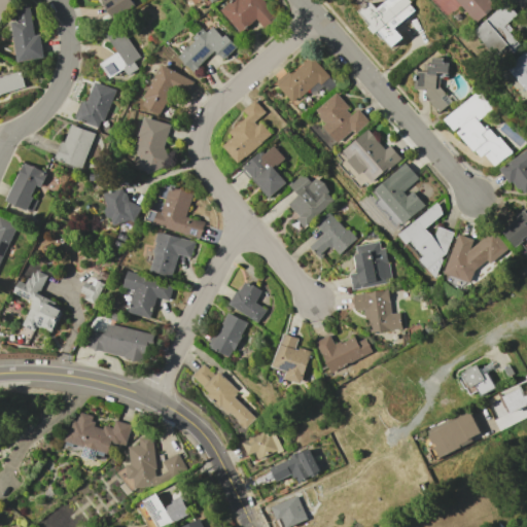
[(0,0),(11,0),(0,21),(0,0)]
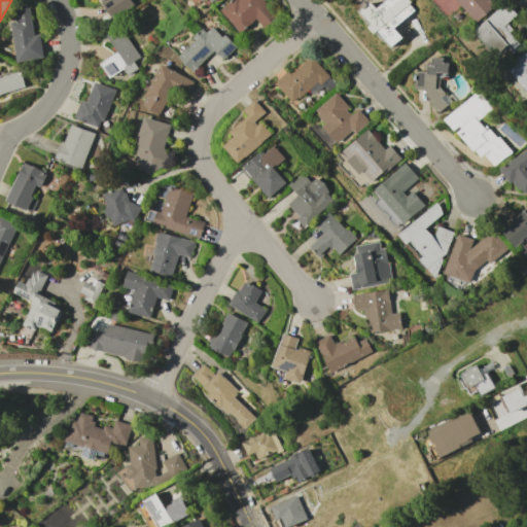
[(102,0),(130,0),(134,5),(113,19),(102,2),(103,1),(102,0)]
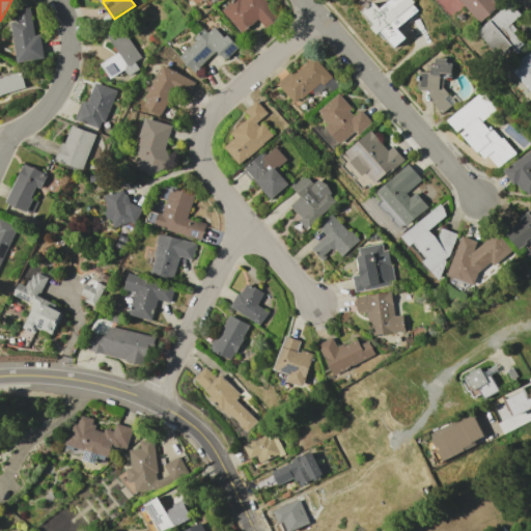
[(222,9),(232,0),(264,0),(281,18),(268,30),(258,20),(243,33),(222,9)]
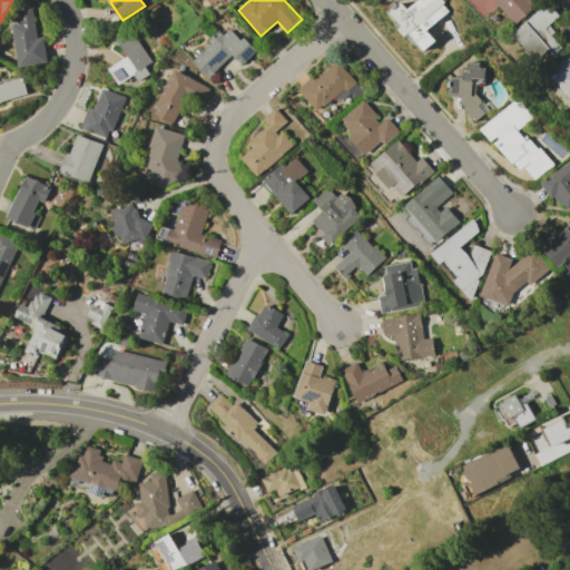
[(387,12),(401,0),(408,9),(418,0),(442,0),(444,2),(442,5),(448,11),(445,13),(448,16),(436,25),(435,22),(426,30),(438,43),(424,55),(413,42),(412,43),(406,37),(405,38),(397,30),(401,27),(387,12)]
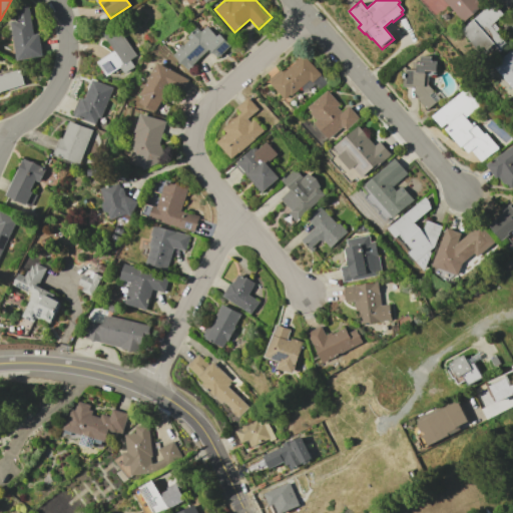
[(418,0),(481,0),(483,2),(462,21),(447,3),(443,7),(445,9),(439,14),(437,12),(433,16),(418,0)]
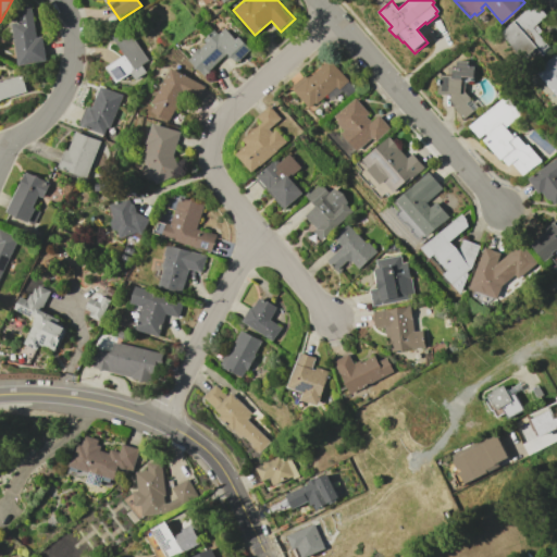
[(500,32),(535,2),(546,15),(534,24),(542,33),(539,35),(549,48),(529,65),(500,32)]
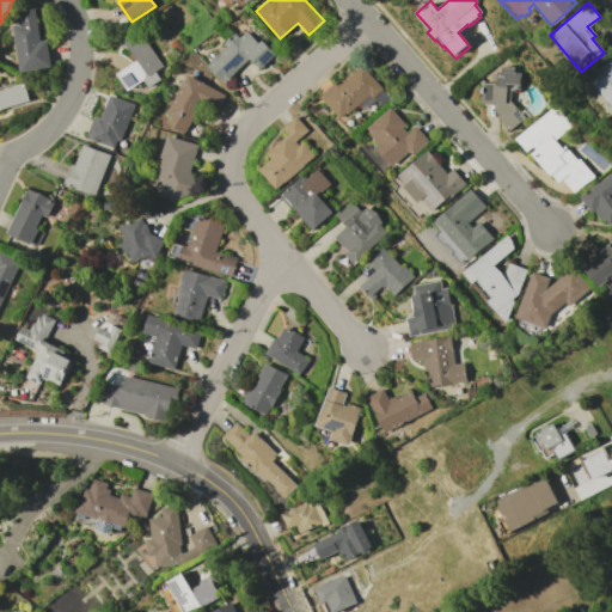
[(11,26),(20,24),(17,6),(32,4),(40,42),(47,41),(51,67),(20,73),(11,26)]
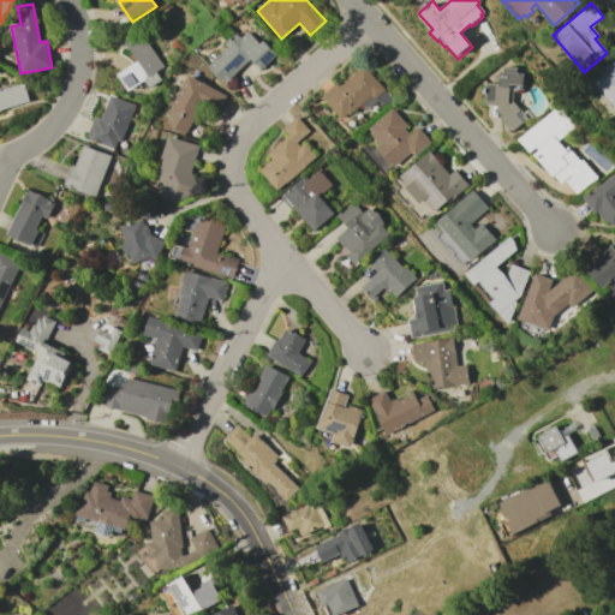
[(124,41),(139,30),(163,66),(156,71),(162,79),(149,89),(148,88),(142,91),(137,84),(127,90),(115,73),(137,60),(124,41)]
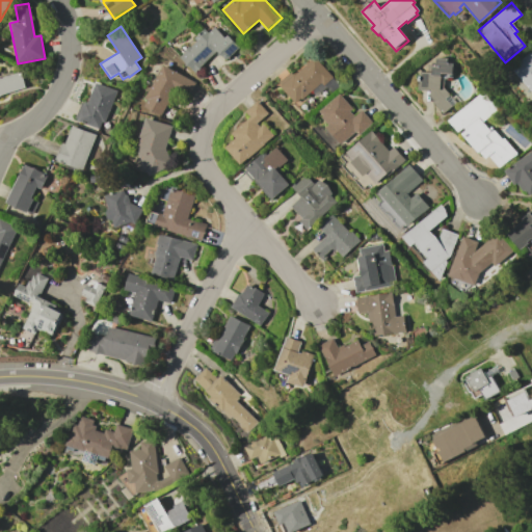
[(180,56),(195,40),(193,37),(203,27),(208,32),(213,27),(224,37),(227,34),(240,47),(228,61),(216,51),(196,72),(180,56)]
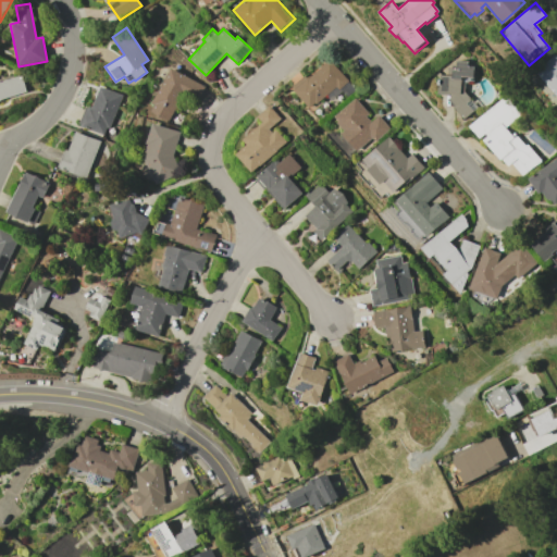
[(556,96),(535,71),(555,53),(556,56),(556,96)]
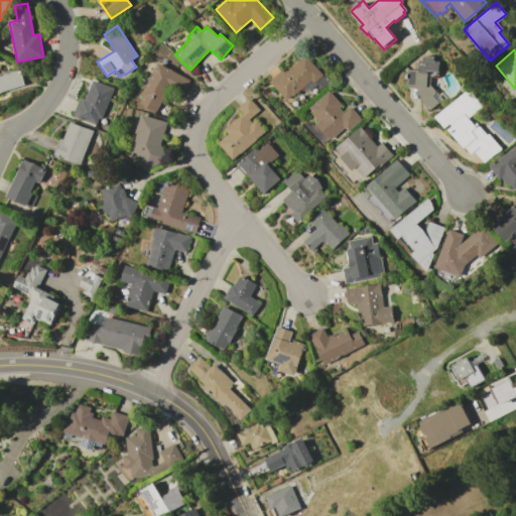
[(270,80),(282,70),(284,72),(289,67),(290,68),(305,54),(330,83),(321,90),(316,84),(305,94),(301,89),(294,96),(295,97),(289,103),(271,83),(272,82),(270,80)]
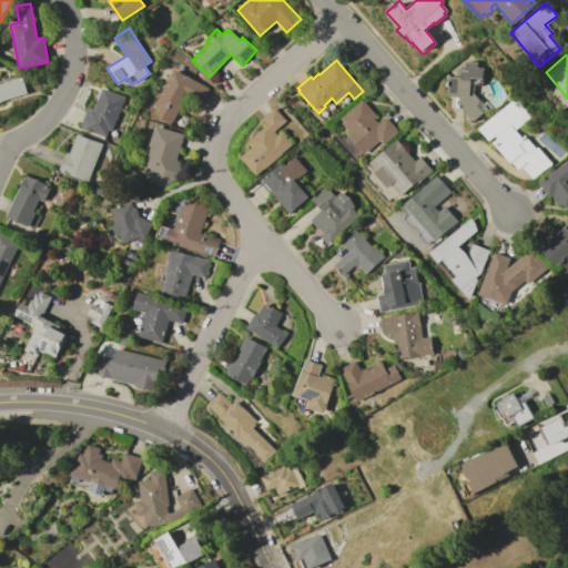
[(447,94),(448,75),(456,75),(457,69),(462,69),(462,67),(465,67),(466,61),(477,62),(477,67),(483,68),(482,84),(474,83),(473,92),(487,110),(473,122),(456,104),(457,95),(447,94)]
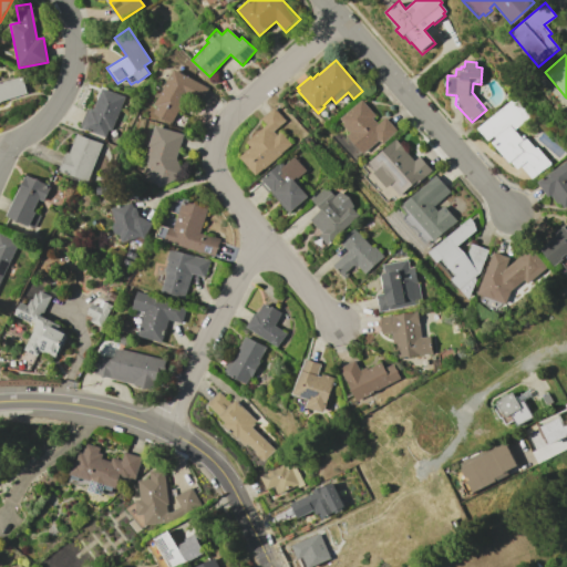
[(155,103),(174,70),(196,82),(173,124),(154,113),(158,105),(155,103)]
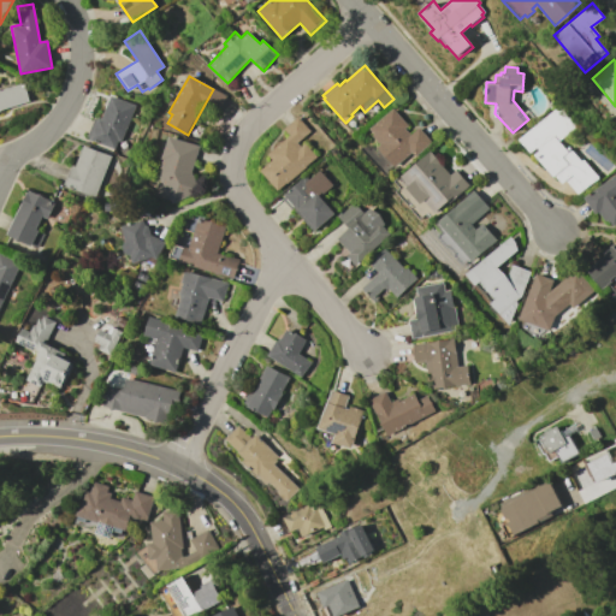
[(0,89),(24,83),(27,90),(25,92),(29,100),(0,110),(0,89)]
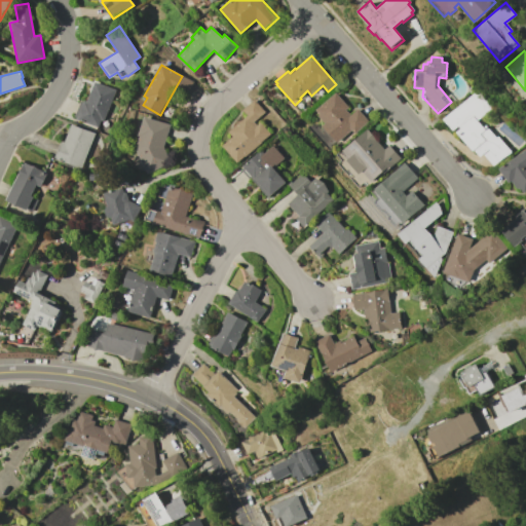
[(95,81),(115,89),(103,121),(101,120),(98,127),(76,119),(77,117),(74,116),(80,101),(83,102),(83,101),(86,102),(95,81)]
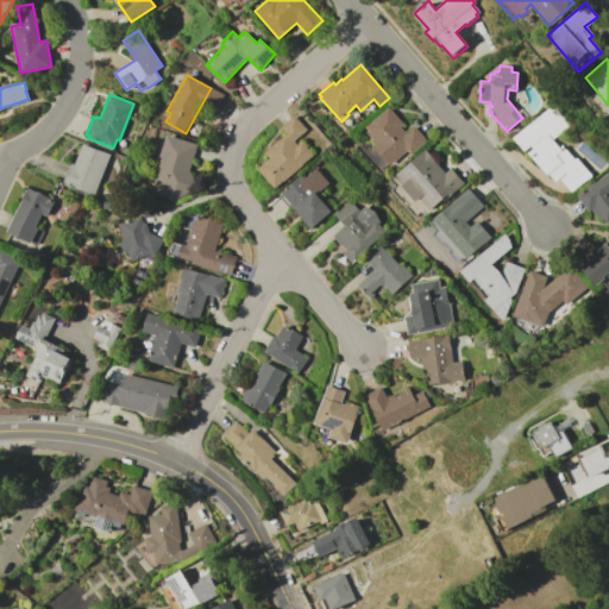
[(513,138),(551,104),(570,125),(552,139),(559,146),(562,144),(573,158),(576,157),(591,176),(571,192),(559,177),(556,181),(548,173),(546,175),(513,138)]
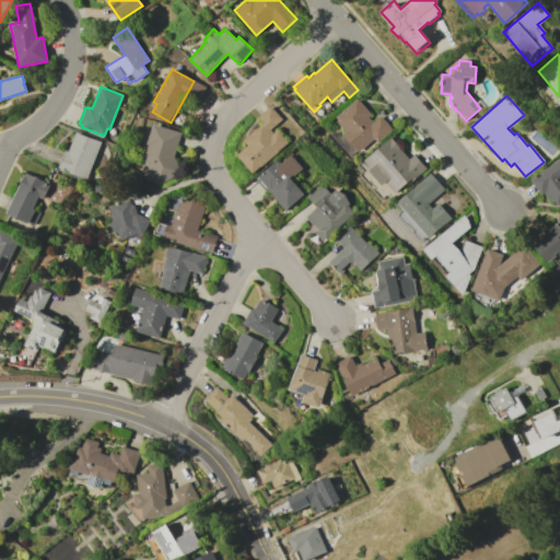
[(335,118),(357,98),(371,115),(369,117),(373,121),(381,115),(393,129),(377,142),(373,138),(358,152),(342,133),(346,130),(335,118)]
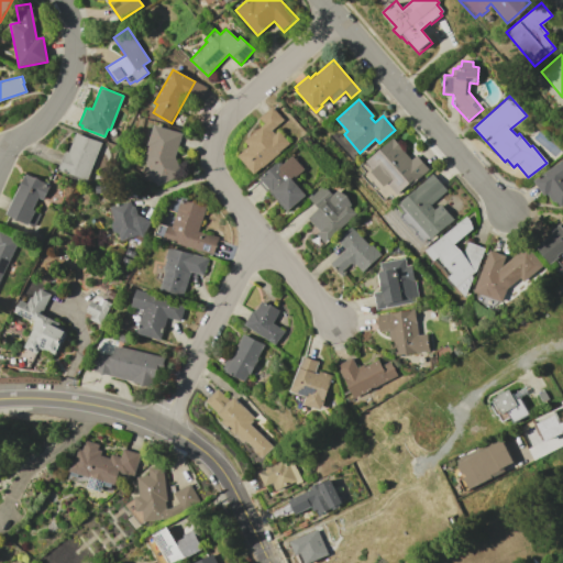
[(254,173),(239,156),(249,146),(244,141),(264,123),(258,118),(272,107),(283,120),(272,130),(275,134),(277,131),(288,143),(254,173)]
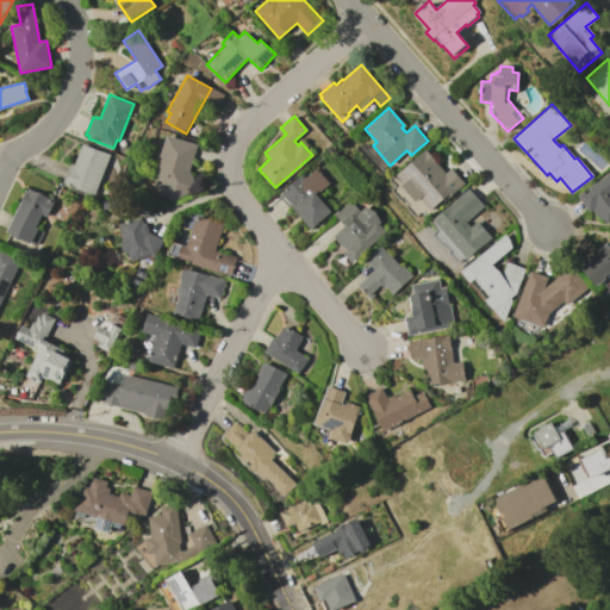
[(167,136),(198,144),(186,185),(156,176),(162,157),(161,157),(167,136)]
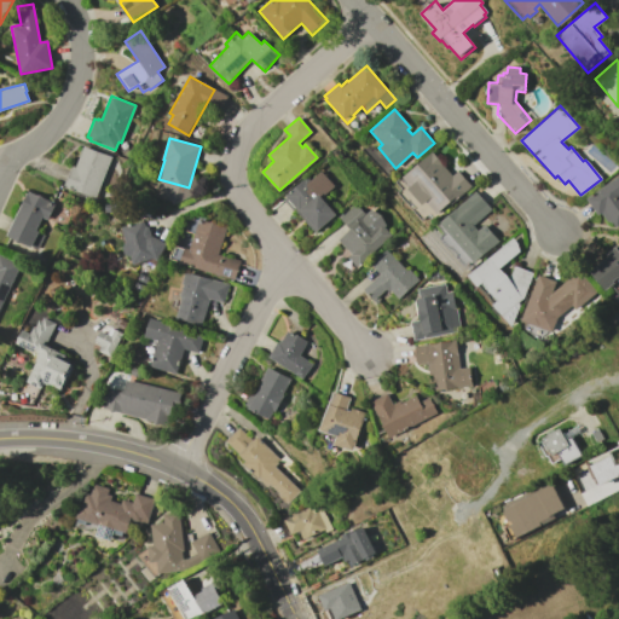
[(84,146),(111,156),(96,198),(64,186),(70,168),(73,168),(73,167),(76,168),(79,160),(76,160),(81,149),(82,150),(84,146)]
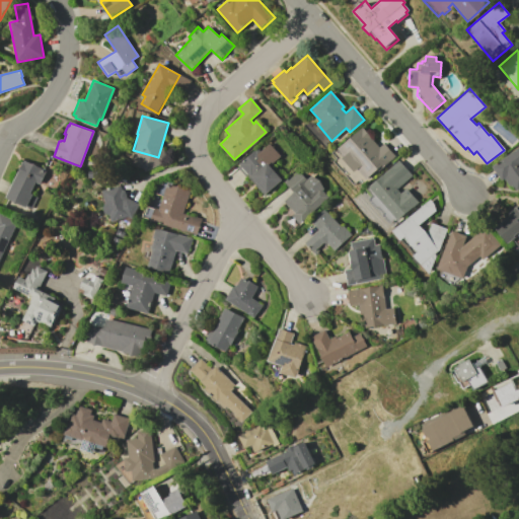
[(331,153),(362,127),(371,137),(371,138),(379,147),(383,143),(395,156),(379,171),(376,168),(360,183),(358,180),(354,184),(332,160),(337,157),(331,153)]
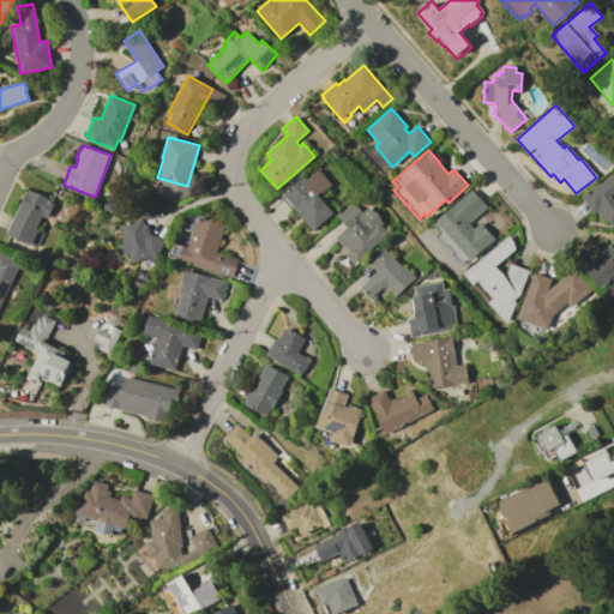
[(281,197),(283,194),(283,193),(304,174),(307,179),(318,169),(331,184),(318,196),(333,212),(312,230),(293,208),(292,209),(281,197)]
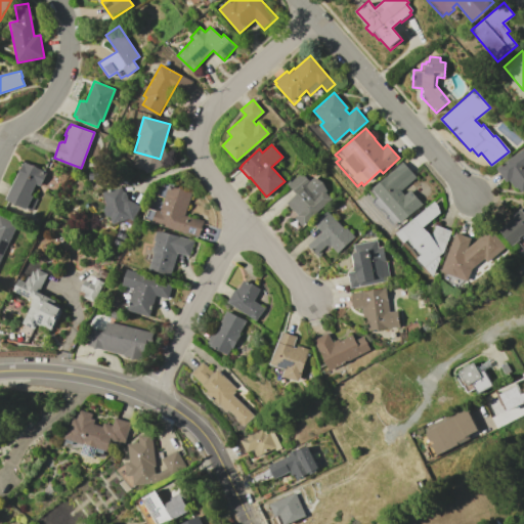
[(495,168),(523,146),(523,189),(521,192),(516,186),(514,188),(508,180),(506,182),(495,168)]
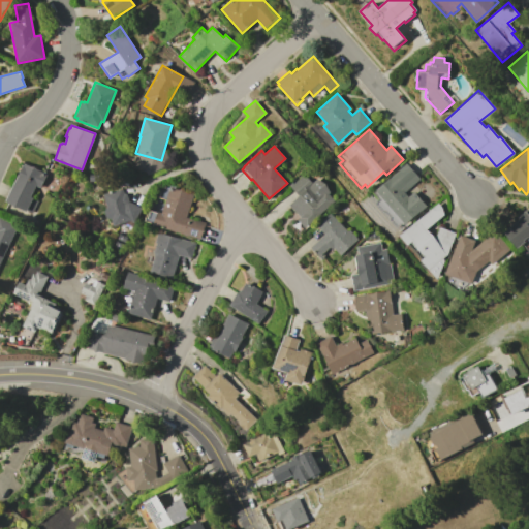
[(373,192),(407,162),(421,179),(405,192),(408,196),(414,191),(427,206),(405,225),(403,223),(399,226),(396,226),(391,220),(390,217),(384,211),(382,211),(376,205),(376,201),(379,199),(373,192)]
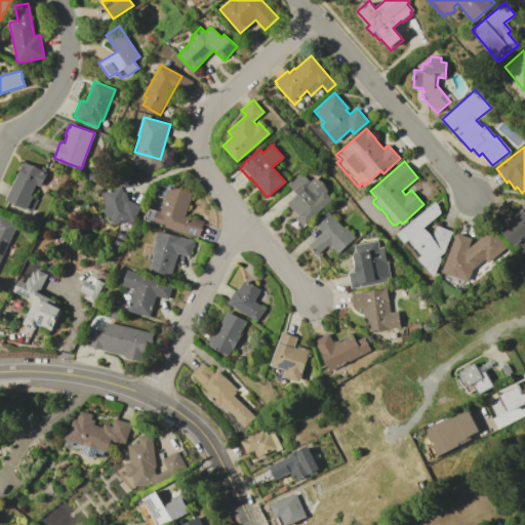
[(5,200),(24,162),(46,173),(40,187),(36,185),(31,196),(37,199),(31,212),(5,200)]
